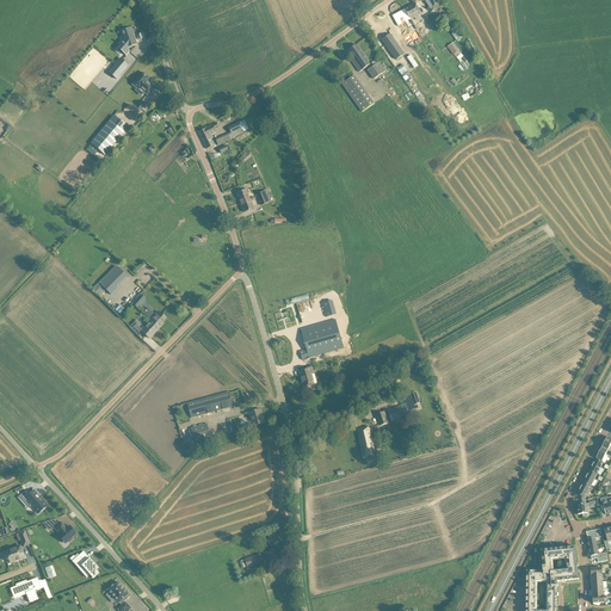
[(442,5),(437,0),(425,0),(433,11),(442,5)]
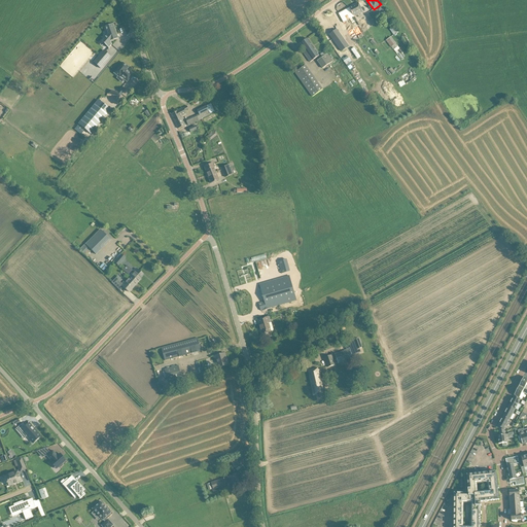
[(363,12),(358,3),(349,7),(354,16),(363,12)]
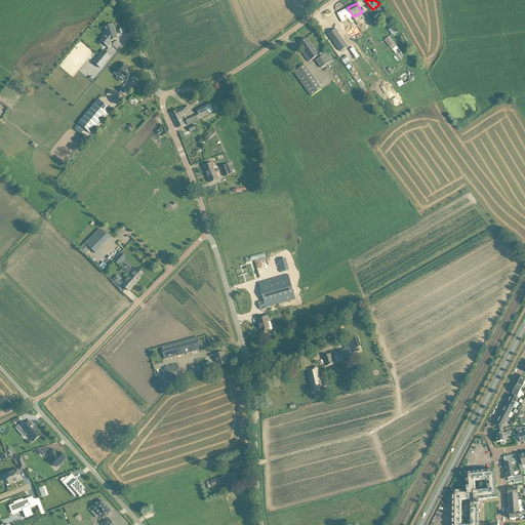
[(342,23),(353,16),(348,7),(337,13),(342,23)]
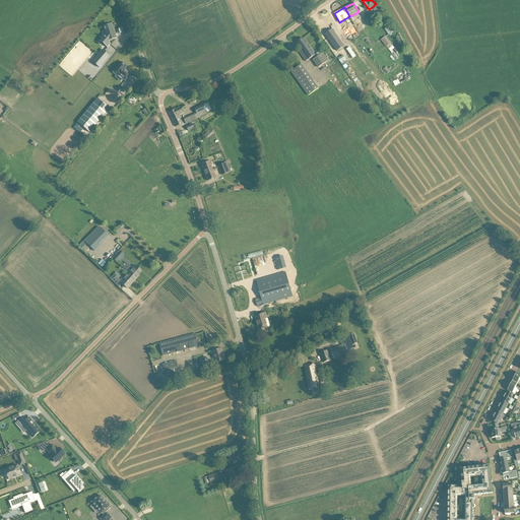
[(110,33),(106,38),(104,37),(104,38),(102,42),(105,45),(108,48),(110,44),(109,41),(117,38),(112,23),(104,26),(104,27),(105,29),(105,30),(109,29),(110,33)]
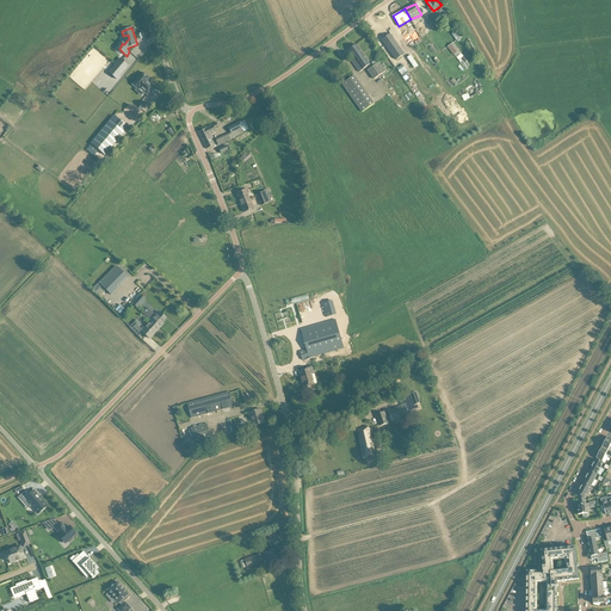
[(421,28),(415,32),(420,38),(426,34),(424,31),(421,28)]
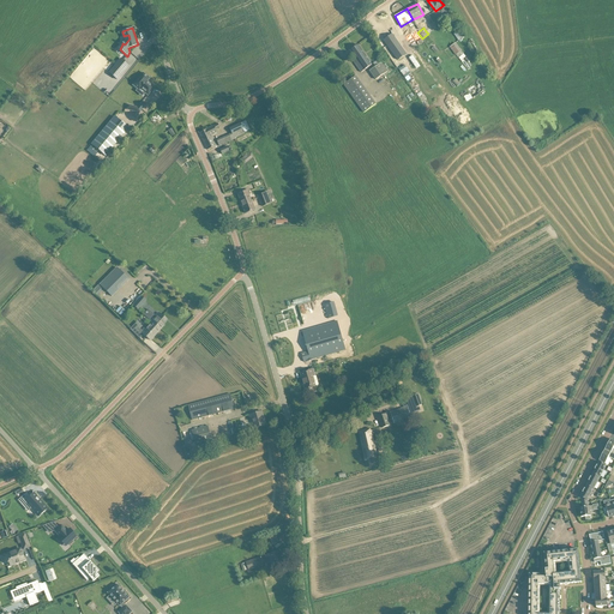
[(392,34),(385,40),(398,58),(405,53),(392,34)]
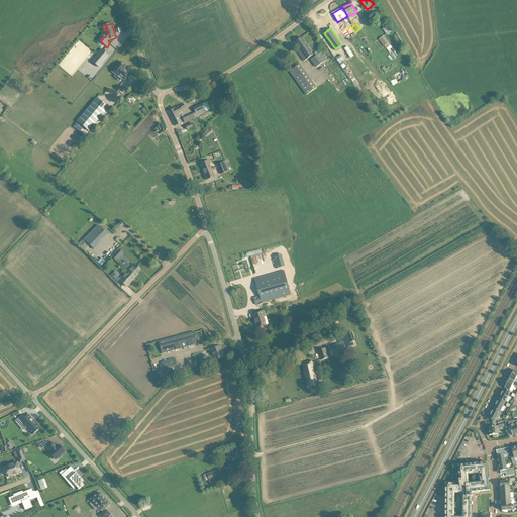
[(384,35),(379,39),(384,46),(389,42),(384,35)]
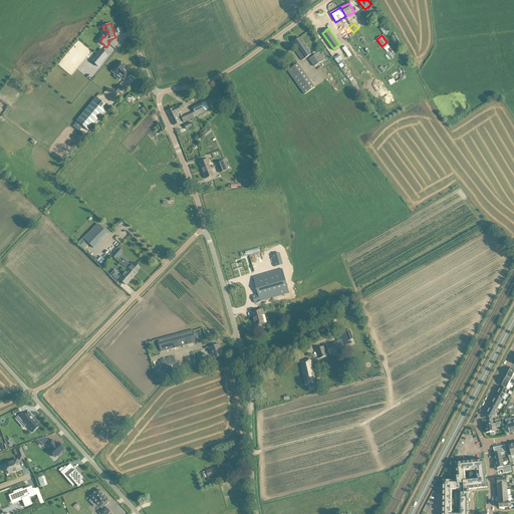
[(302,60),(311,54),(299,38),(293,42),(297,48),(295,50),(302,60)]
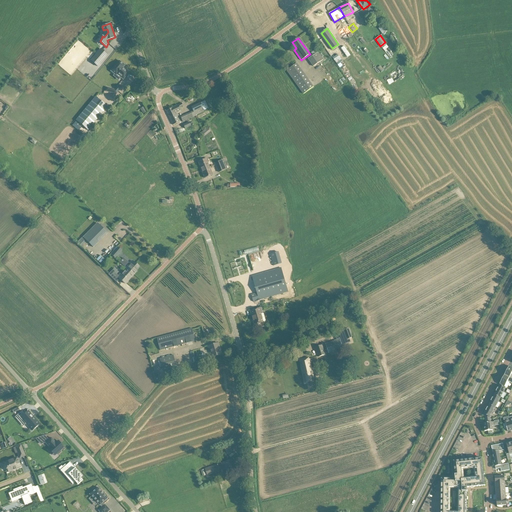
[(101,49),(91,60),(97,67),(107,55),(101,49)]
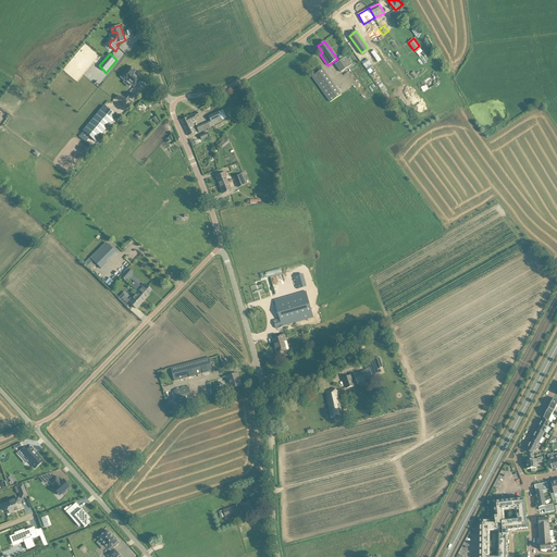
[(346,57),(335,64),(341,72),(351,65),(346,57)]
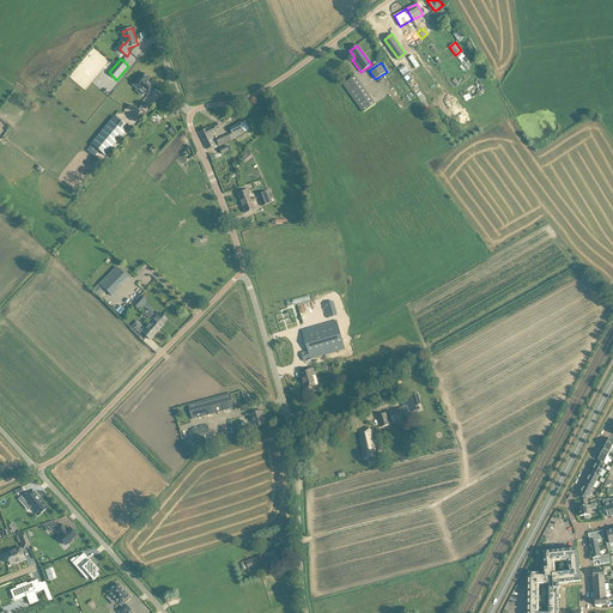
[(155,87),(146,82),(150,78),(143,73),(133,85),(138,90),(139,87),(147,96),(155,87)]
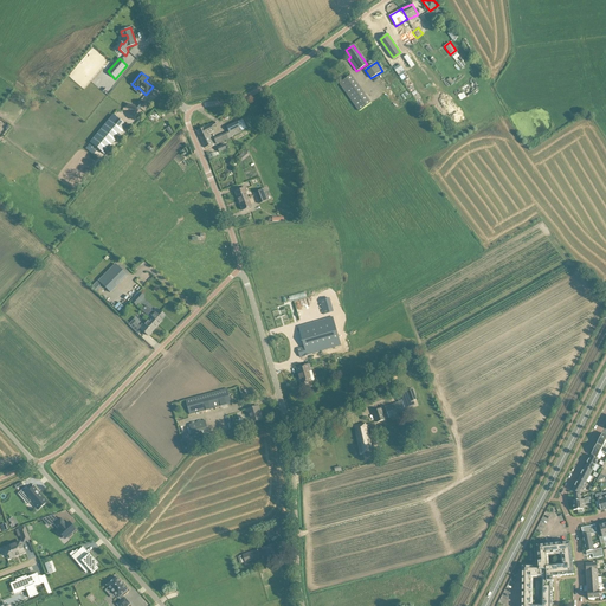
[(352,76),(340,84),(360,111),(371,103),(352,76)]
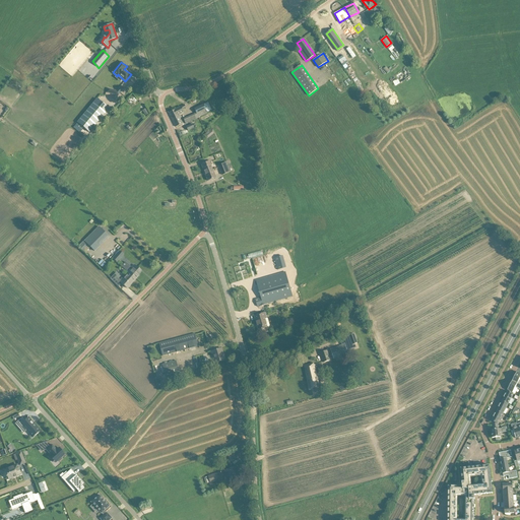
[(108,88),(107,92),(118,95),(124,88),(121,86),(117,91),(108,88)]
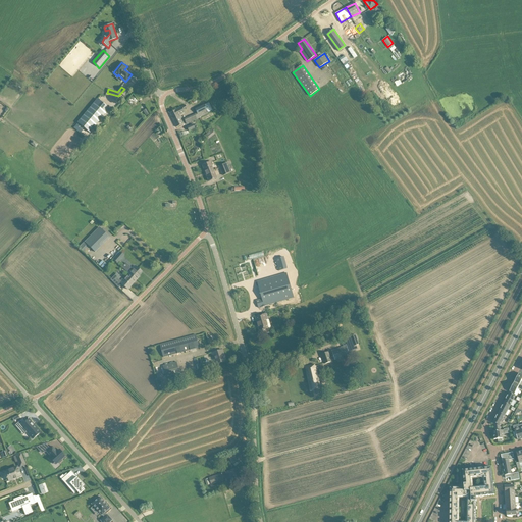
[(90,133),(103,116),(109,109),(97,99),(77,122),(90,133)]
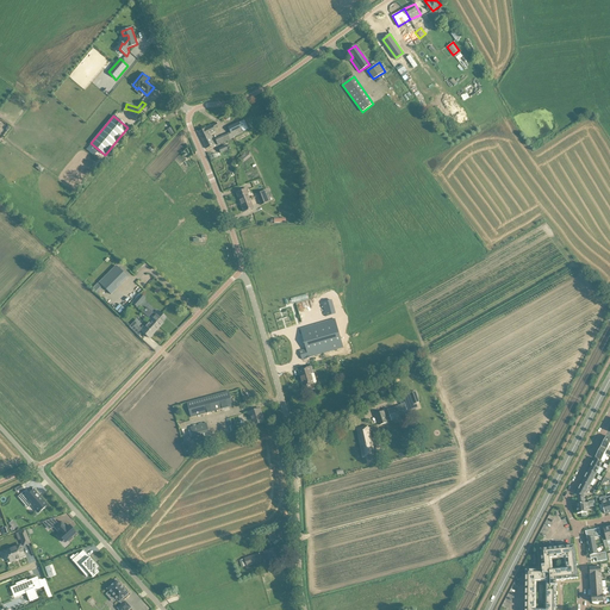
[(243,120),(228,128),(230,132),(232,137),(243,132),(248,129),(243,120)]
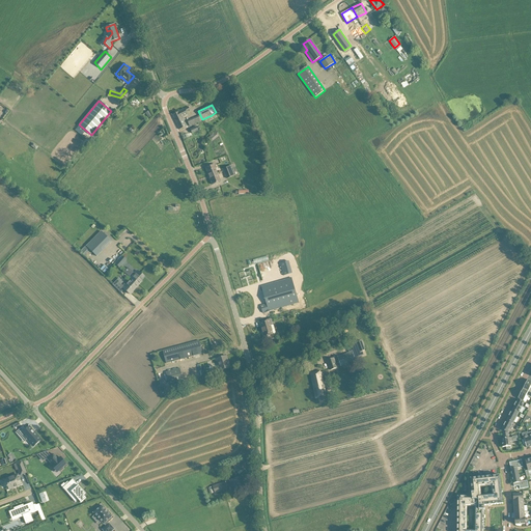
[(190,111),(188,107),(172,115),(176,122),(183,119),(182,117),(188,114),(187,112),(190,111)]
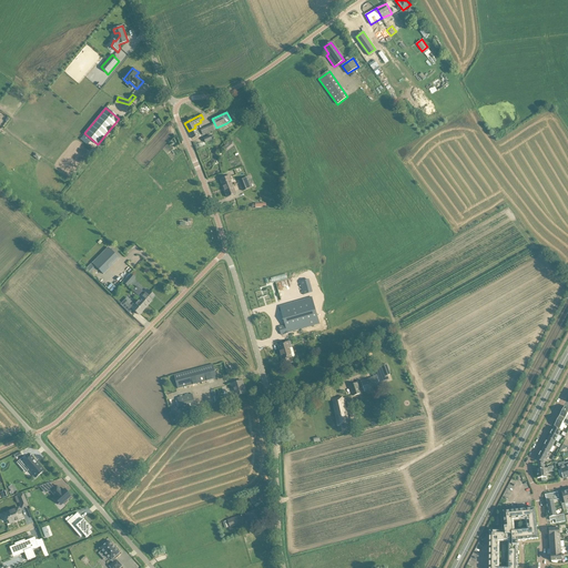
[(212,124),(200,130),(203,135),(214,130),(212,124)]
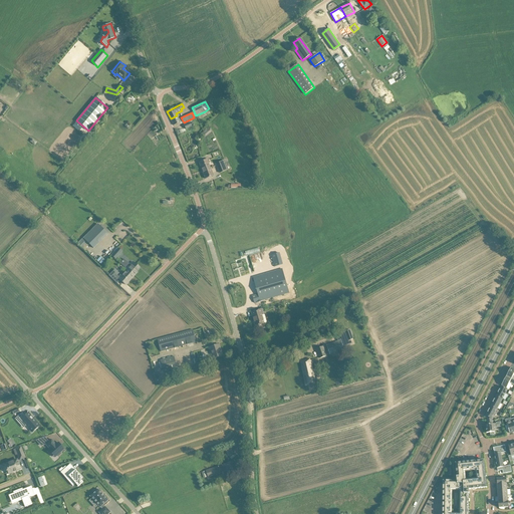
[(180,122),(177,115),(171,118),(174,125),(180,122)]
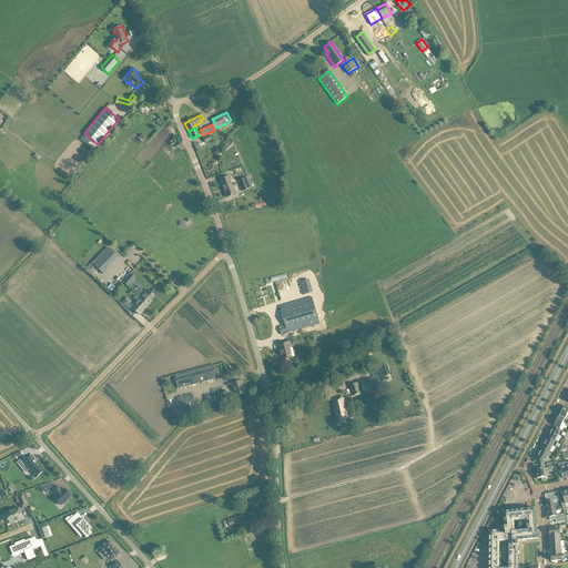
[(230,141),(222,149),(224,151),(232,144),(230,141)]
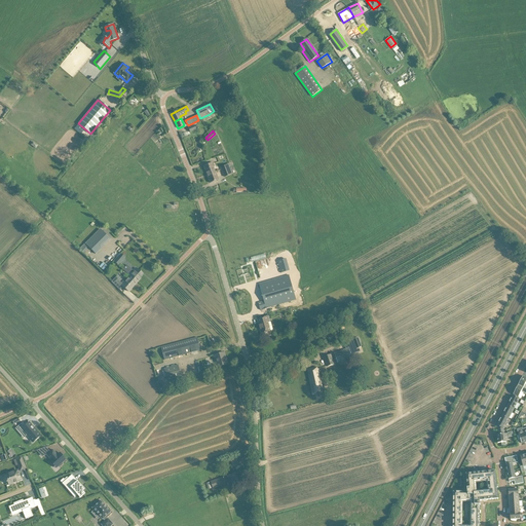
[(213,163),(203,166),(210,183),(218,180),(213,167),(214,166),(213,163)]
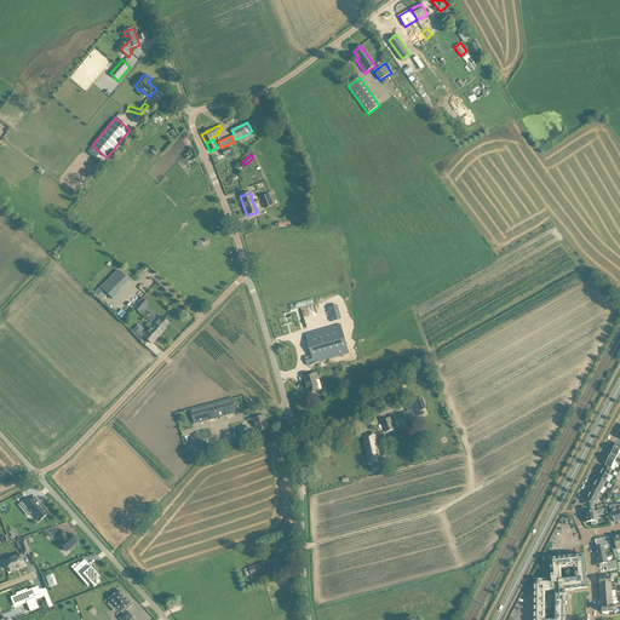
[(271,193),(260,197),(264,210),(276,205),(271,193)]
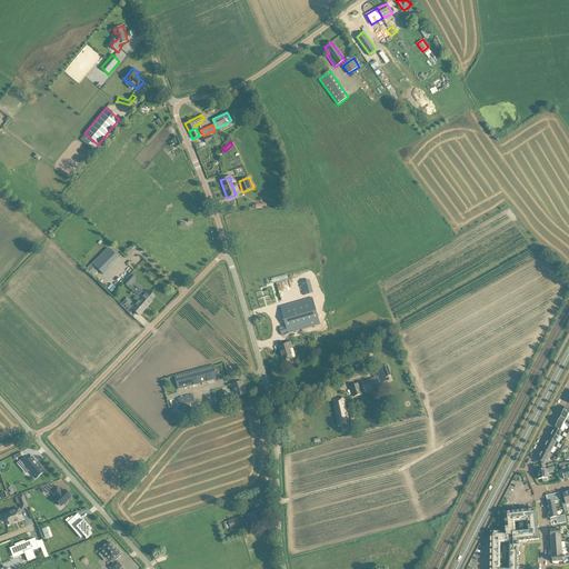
[(92,263),(103,275),(119,259),(108,248),(92,263)]
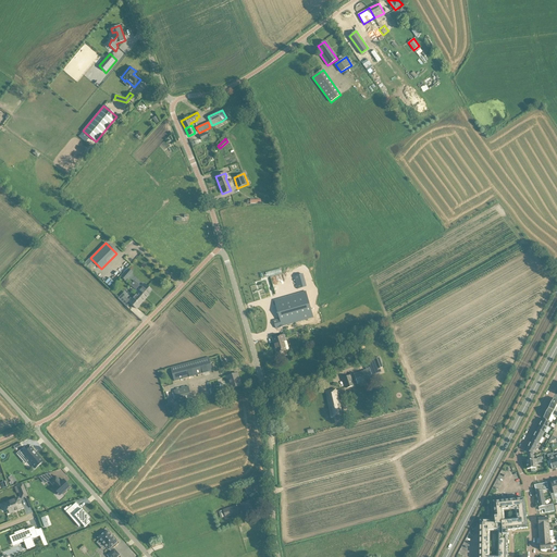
[(89,259),(84,265),(87,269),(94,262),(89,259)]
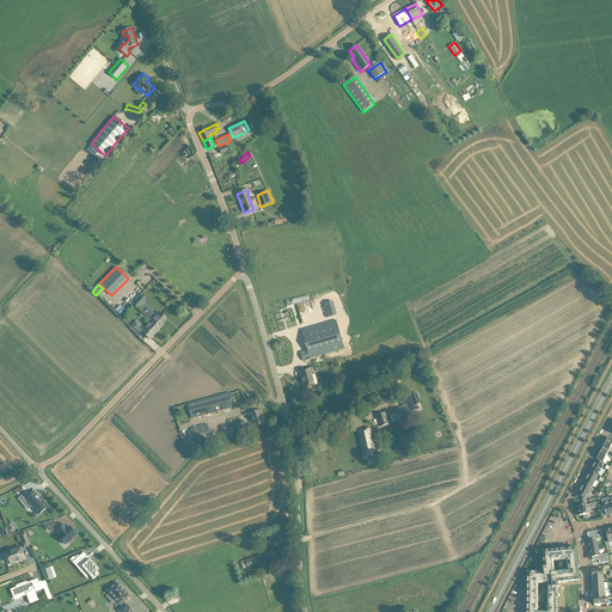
[(326,317),(337,316),(335,301),(324,304),(326,317)]
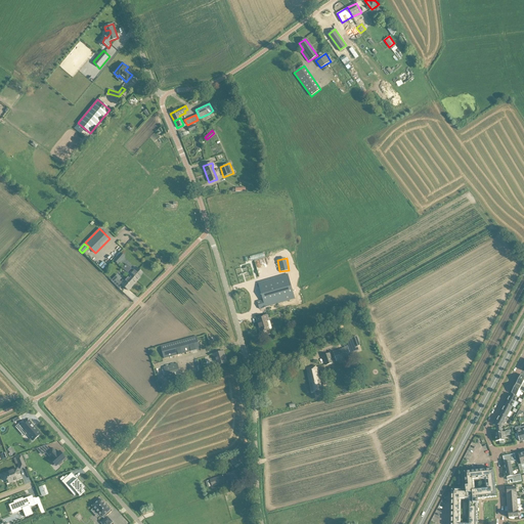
[(123,268),(130,275),(136,281),(139,277),(138,277),(142,273),(135,267),(133,270),(126,264),(123,268)]
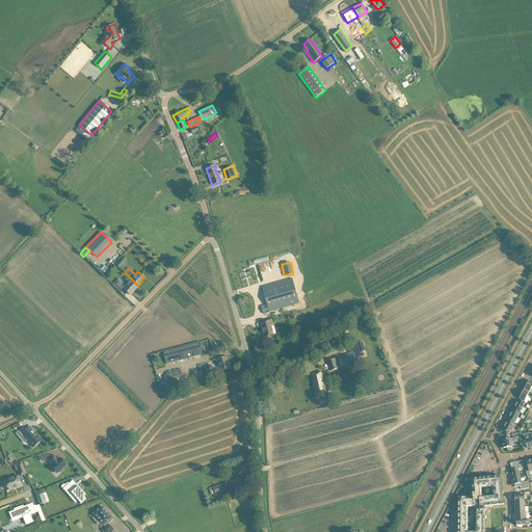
[(292,278),(262,287),(267,304),(261,307),(263,314),(299,303),(292,278)]
